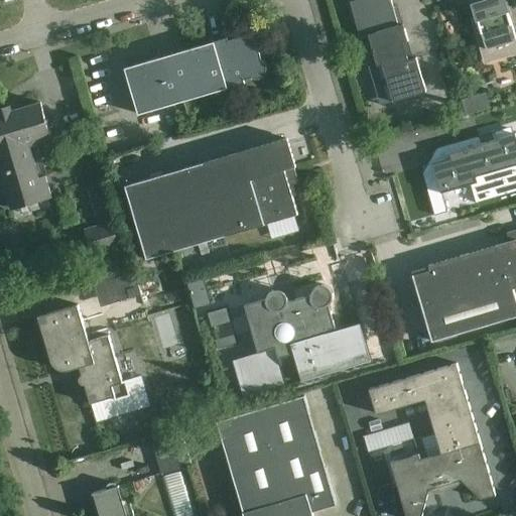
[(396,18),(390,0),(356,0),(350,2),(360,38),(368,35),(373,51),(403,42),(408,41),(401,16),(396,18)]
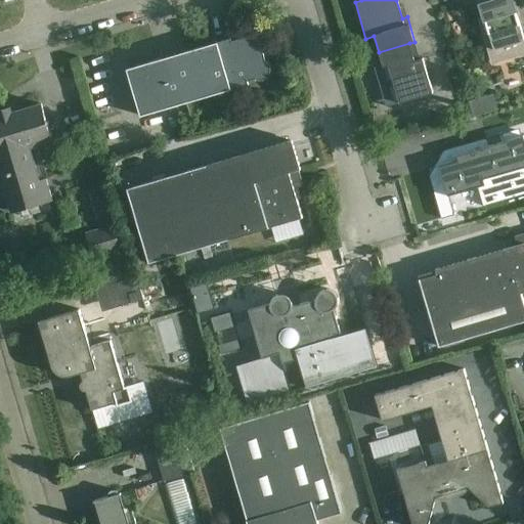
[(492,62),(517,55),(523,53),(523,40),(512,0),(478,0),(484,19),(480,20),(492,62)]
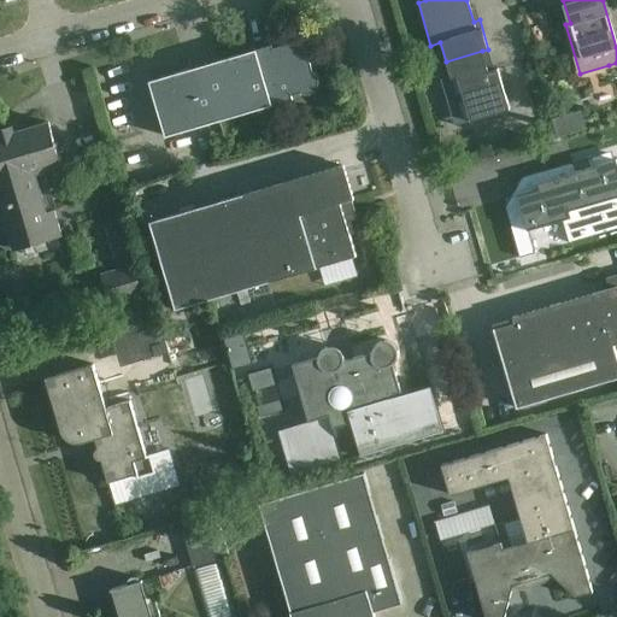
[(317,88),(318,83),(318,78),(316,75),(312,71),(311,66),(310,63),(315,62),(306,35),(285,42),(285,45),(272,48),(271,46),(150,82),(165,137),(293,100),(292,95),(295,94),(301,93),(305,94),(310,94),(315,92),(317,88)]
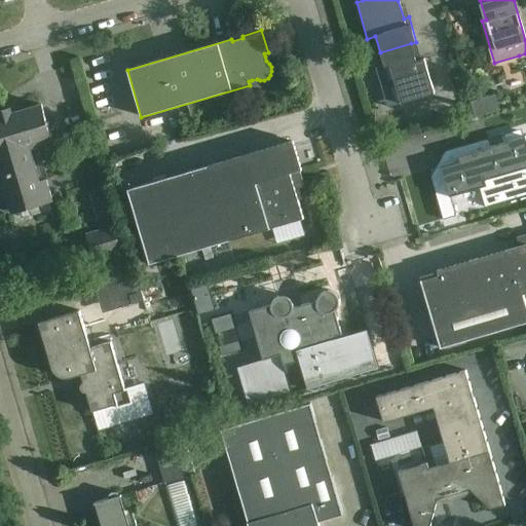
[(416,62),(411,43),(380,52),(384,68),(389,66),(401,104),(435,94),(424,60),(416,62)]
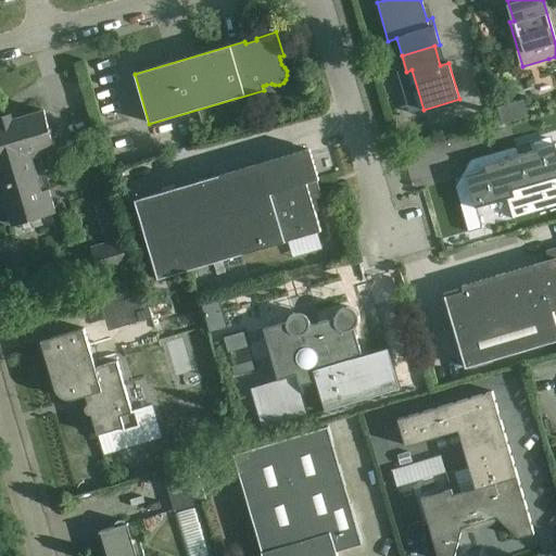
[(0,166),(32,158),(55,150),(50,134),(52,129),(49,127),(43,111),(13,119),(11,114),(0,117),(0,166)]
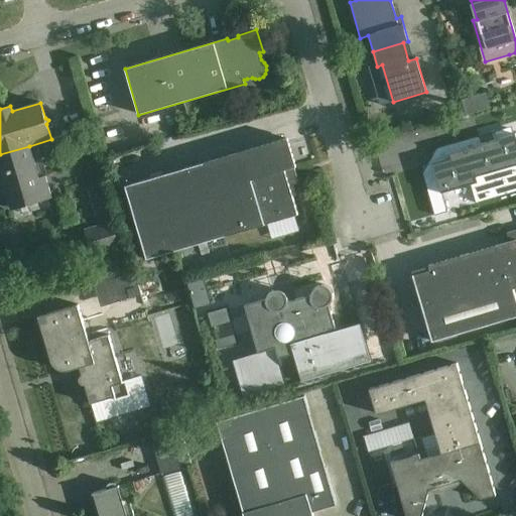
[(515,164),(515,134),(468,147),(476,176),(491,172),(493,176),(495,178),(498,180),(502,181),(508,179),(510,177),(512,174),(512,170),(512,166),(515,164)]
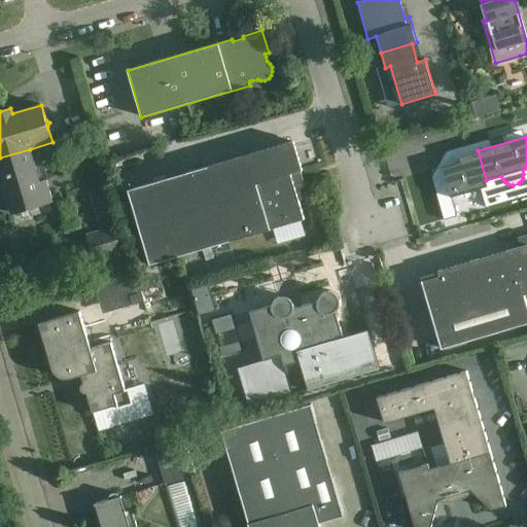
[(291,142),(256,152),(279,226),(304,219),(295,190),(305,187),(291,142)]
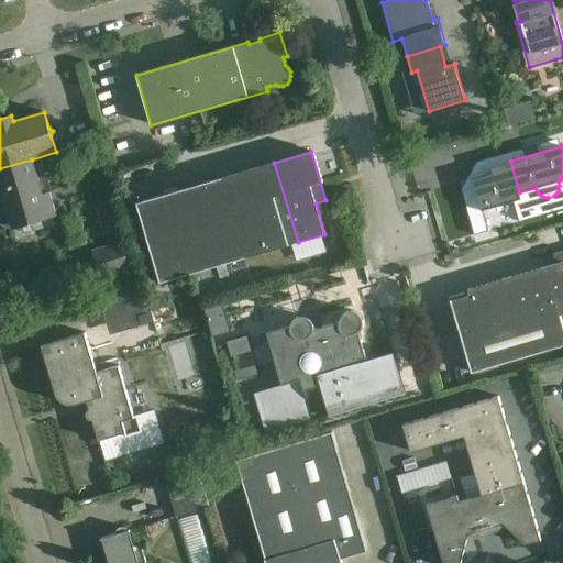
[(439,156),(442,179),(468,176),(465,153),(439,156)]
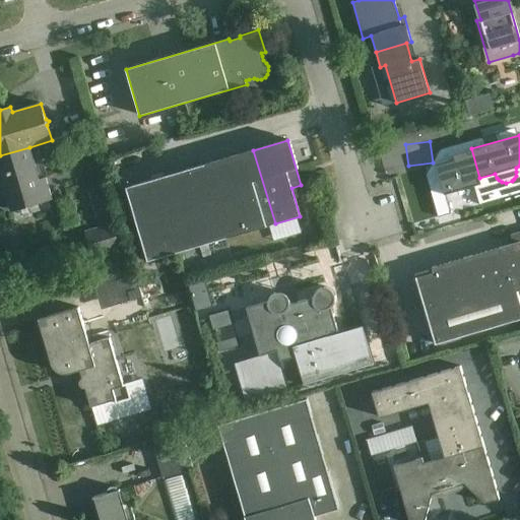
[(29,147),(0,155),(0,175),(9,206),(30,199),(33,204),(52,199),(46,178),(40,180),(29,147)]
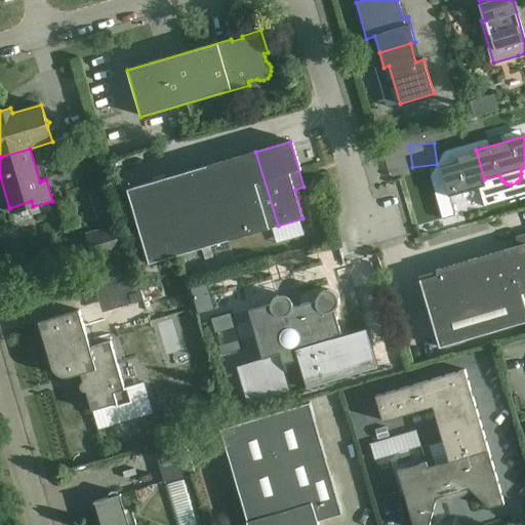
[(440,167),(448,197),(486,186),(484,179),(476,150),(456,156),(456,157),(458,157),(459,162),(440,167)]
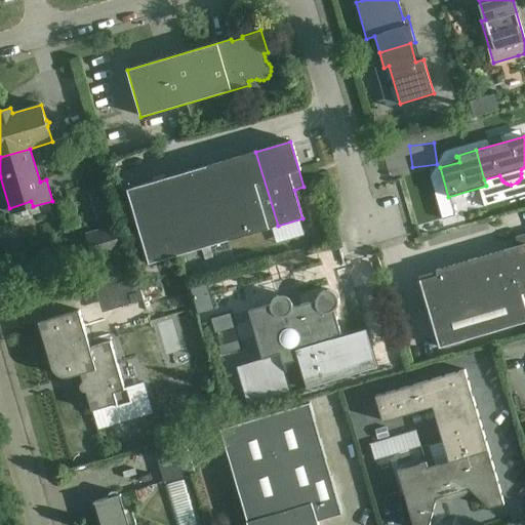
[(255,152),(127,189),(149,264),(278,226),(255,152)]
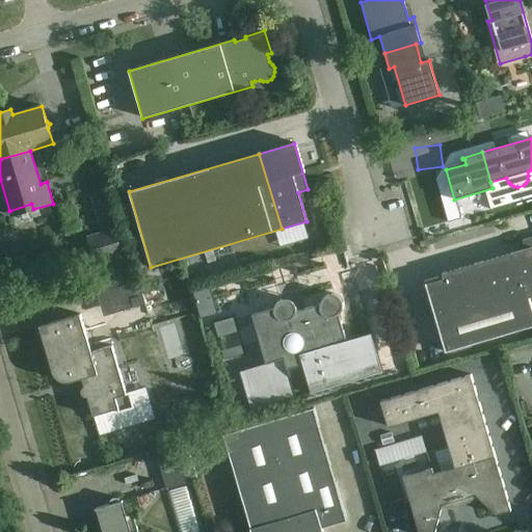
[(461,218),(457,204),(444,208),(448,222),(461,218)]
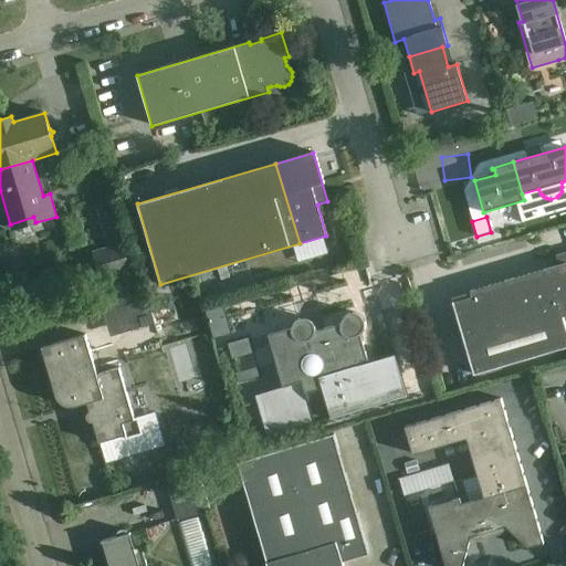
[(101,280),(130,271),(123,243),(93,252),(101,280)]
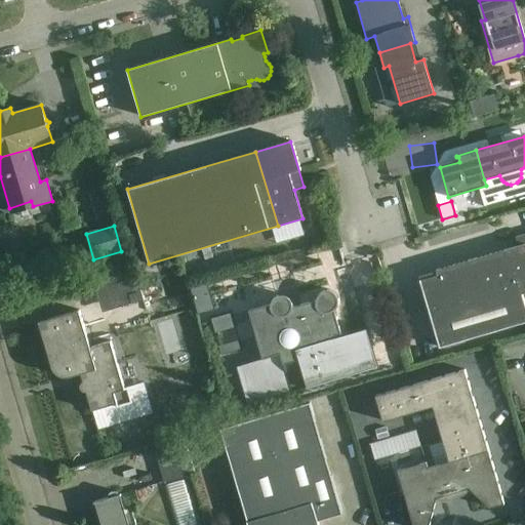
[(509,249),(522,293),(524,292),(524,234),(516,237),(517,246),(509,249)]
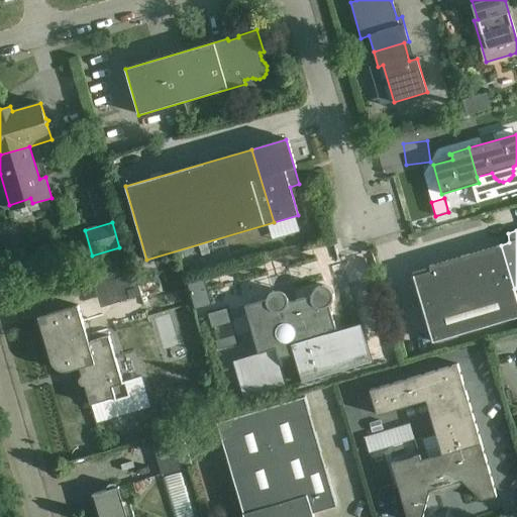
[(413,276),(433,342),(516,317),(516,299),(514,289),(501,245),(429,266),(431,271),(413,276)]
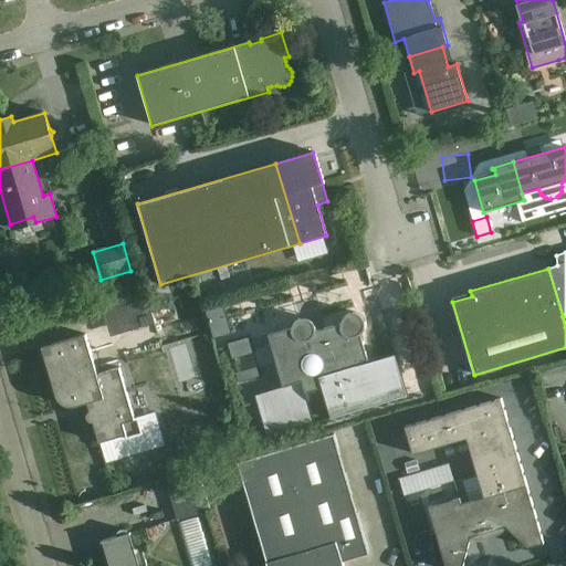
[(222,306),(206,311),(213,337),(231,332),(222,306)]
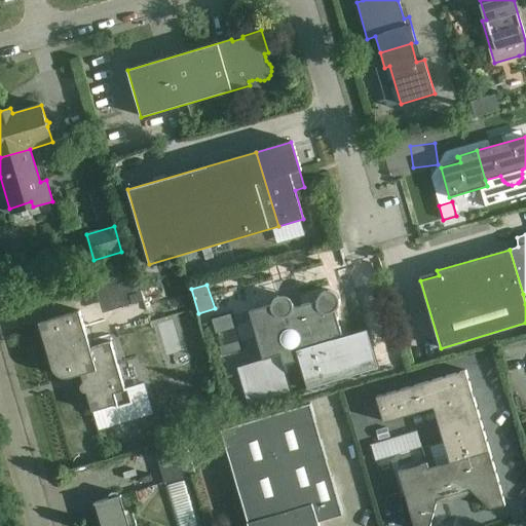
[(343,337),(336,310),(337,309),(338,307),(339,306),(339,304),(340,302),(340,301),(339,299),(339,297),(338,295),(337,294),(335,293),(334,292),(332,291),(330,291),(328,291),(327,291),(325,291),(323,292),(322,293),(320,294),(318,296),(317,297),(317,299),(317,301),(294,307),(294,305),(294,304),(293,302),(292,300),(291,299),(290,298),(288,297),(287,296),(285,295),(283,295),(280,295),(278,296),(277,296),(275,297),(274,298),(273,300),(272,301),(271,303),(271,305),(250,311),(257,337),(253,339),(260,361),(282,354),(293,392),(379,368),(368,330),(343,337)]
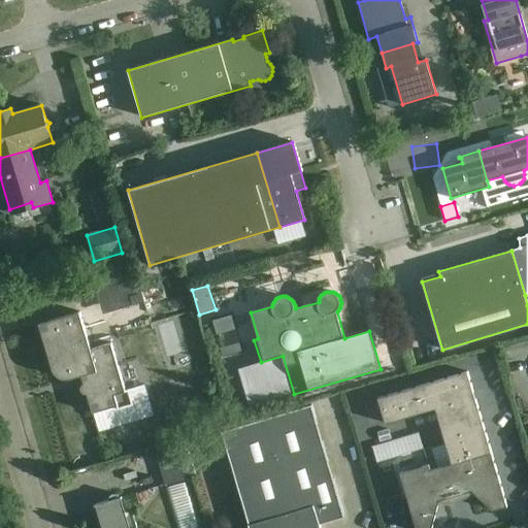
[(85,394),(86,394),(87,394),(93,414),(117,406),(118,409),(133,405),(129,390),(125,391),(111,343),(91,350),(79,311),(39,324),(53,369),(54,372),(55,373),(57,375),(59,376),(62,378),(65,380),(67,380),(70,380),(81,375),(84,384),(81,385),(80,387),(80,388),(80,390),(80,392),(83,394),(85,394)]
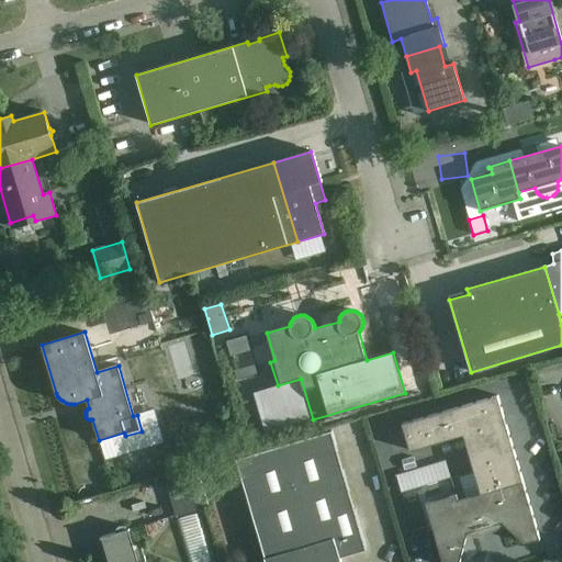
[(226,341),(229,357),(233,356),(248,351),(250,350),(247,336),(226,341)]
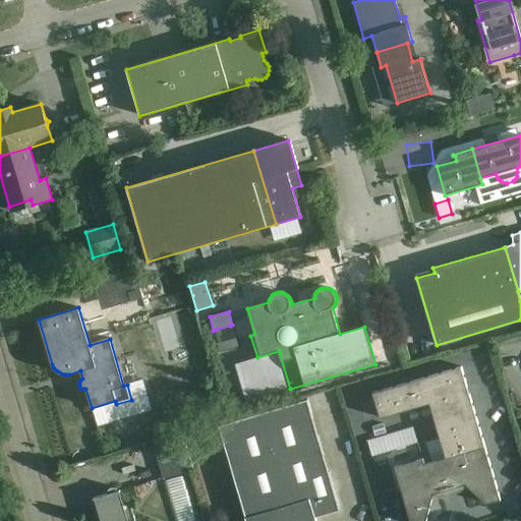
[(163,348),(176,348),(176,333),(163,333),(163,348)]
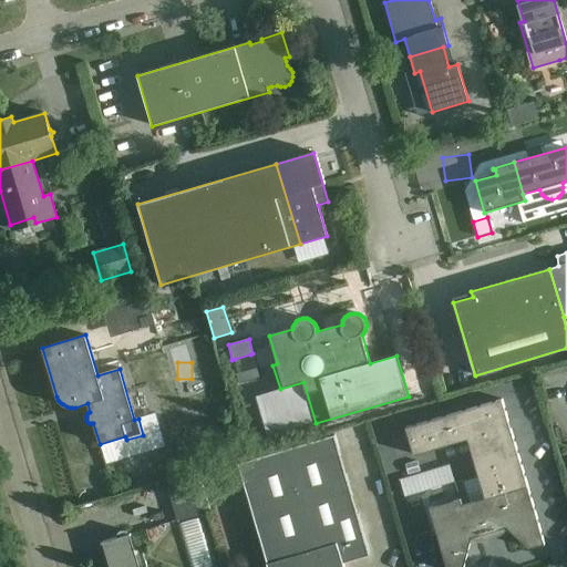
[(414,455),(467,440),(485,498),(463,505),(461,498),(430,508),(446,566),(463,566),(472,537),(506,527),(529,549),(545,544),(503,400),(405,428),(414,455)]
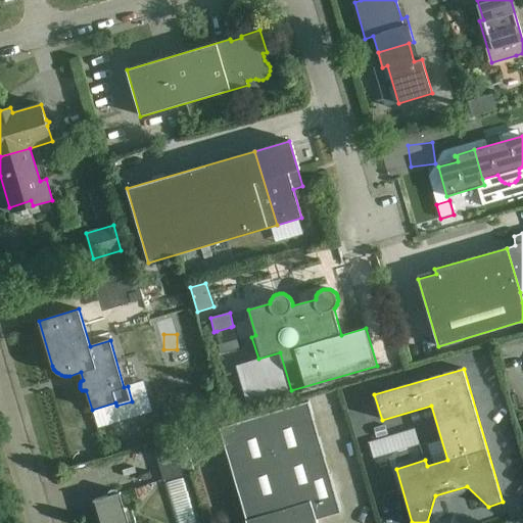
[(341,512),(308,401),(220,427),(247,519),(246,519),(247,522),(318,522),(317,519),(341,512)]
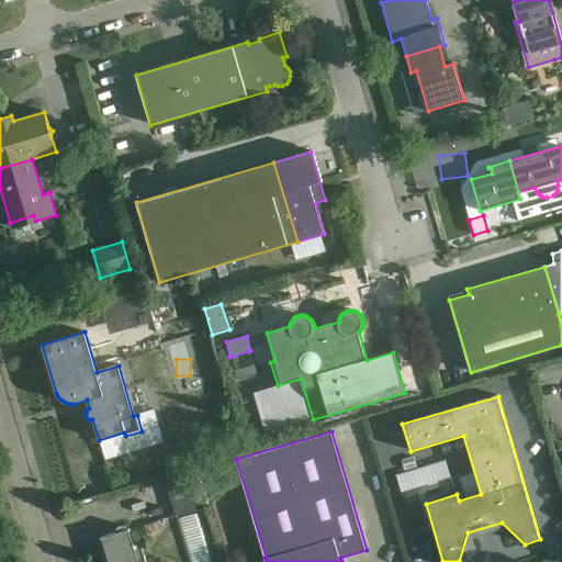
[(209,507),(201,480),(168,490),(176,517),(209,507)]
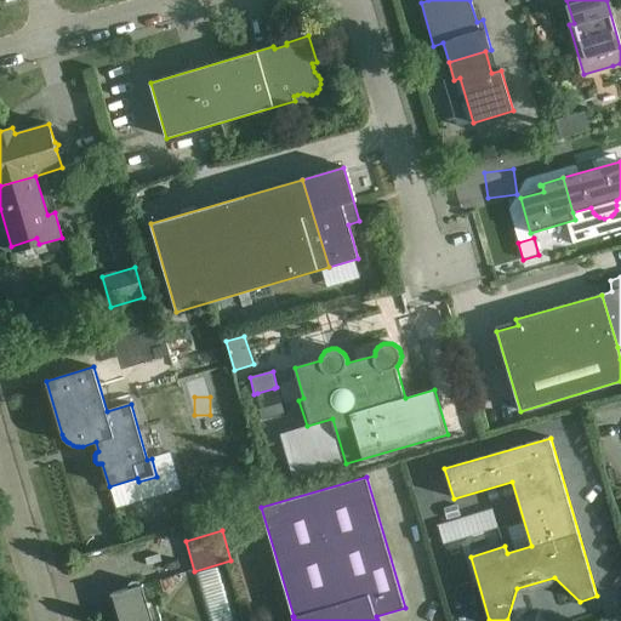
[(234,620),(221,568),(194,575),(208,620),(234,620)]
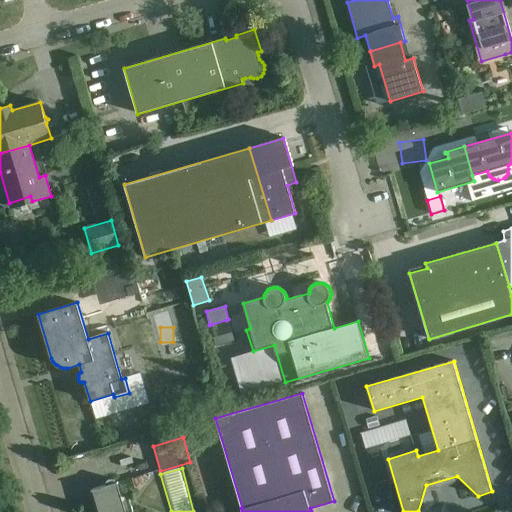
[(132,511),(127,491),(119,493),(116,482),(116,483),(115,481),(114,481),(114,480),(112,479),(111,479),(110,479),(109,479),(108,480),(107,481),(106,482),(106,483),(106,484),(106,485),(96,488),(99,499),(93,501),(96,511),(132,511)]
